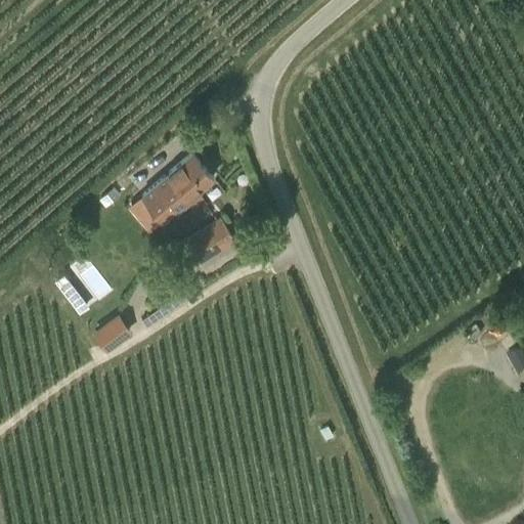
[(202,197),(197,190),(213,177),(191,151),(140,194),(162,219),(184,201),(189,207),(202,197)]
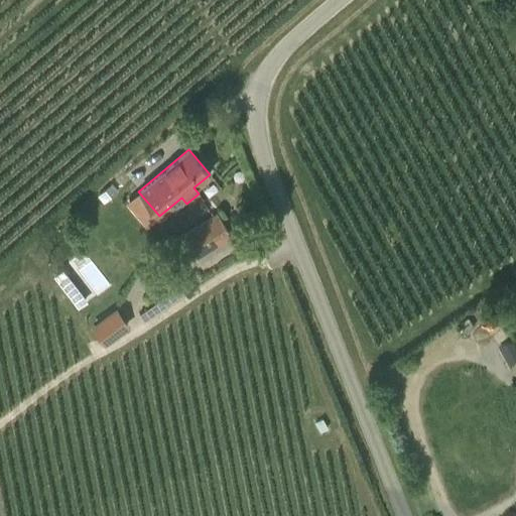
[(217,214),(181,236),(197,258),(232,237),(217,214)]
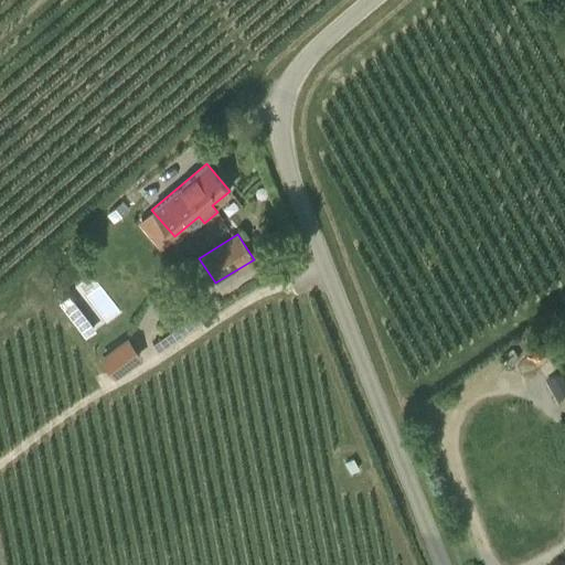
[(61,304),(67,312),(76,306),(70,297),(61,304)]
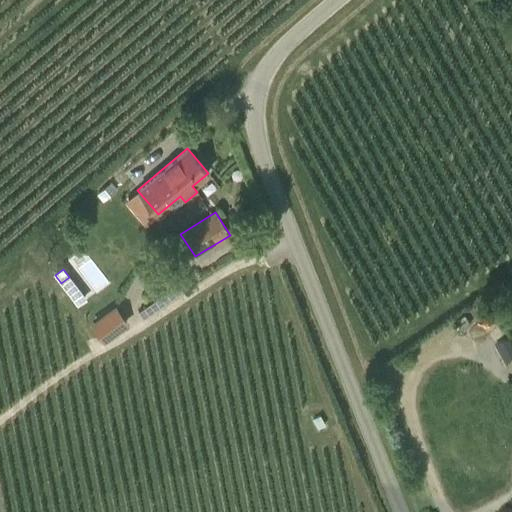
[(177,284),(164,293),(170,301),(183,292),(177,284)]
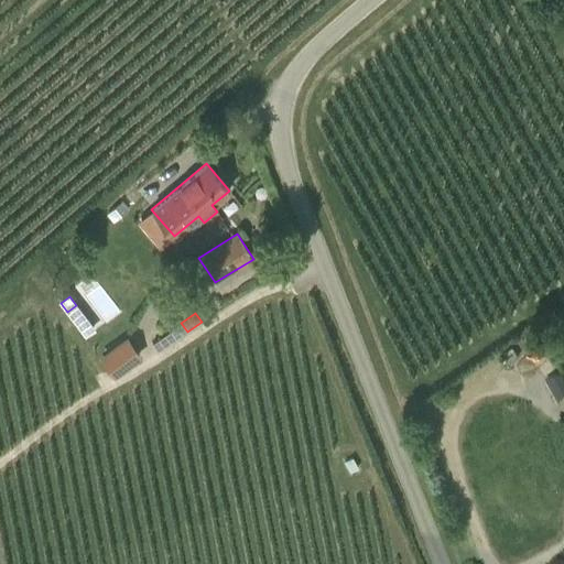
[(127,336),(99,357),(114,377),(142,356),(127,336)]
